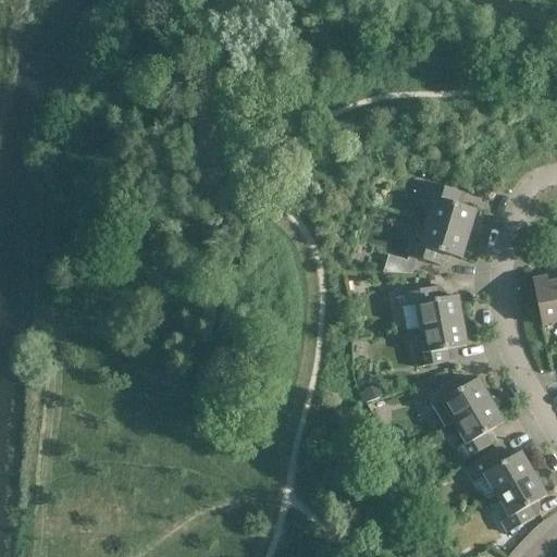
[(428,222),(469,235),(477,210),(456,205),(459,192),(431,183),(426,196),(435,199),(428,222)]
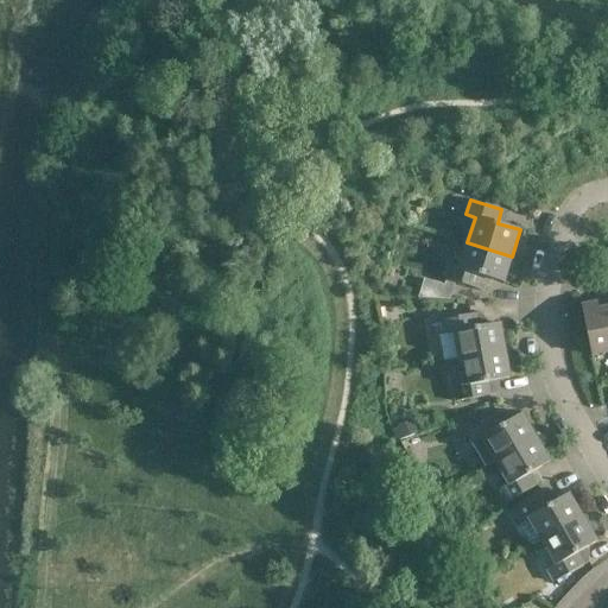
[(504,283),(512,257),(467,242),(460,268),(450,265),(445,279),(444,285),(422,279),(417,298),(449,301),(455,283),(477,289),(481,276),(504,283)]
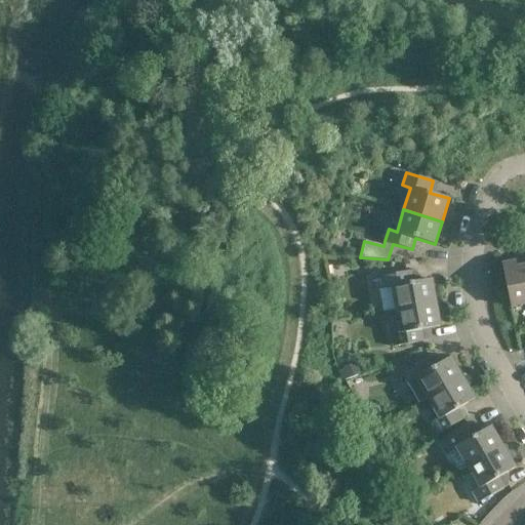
[(524,304),(524,266),(517,268),(516,261),(502,265),(511,307),(524,304)]
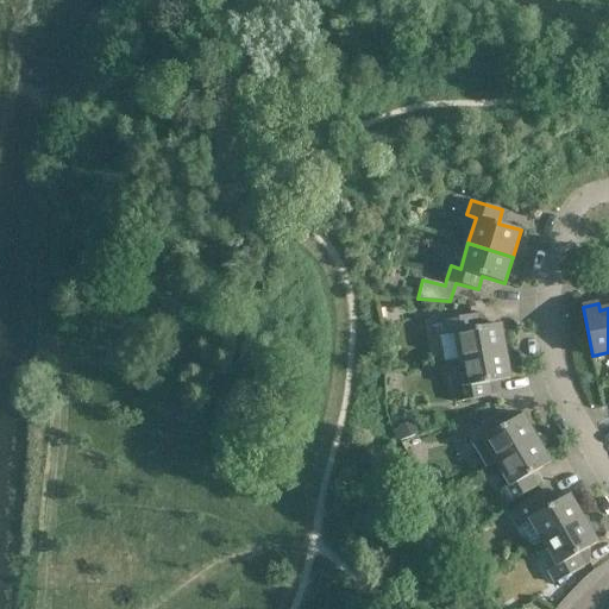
[(478,328),(476,314),(443,320),(445,336),(443,336),(447,362),(459,359),(506,351),(501,324),(478,328)]
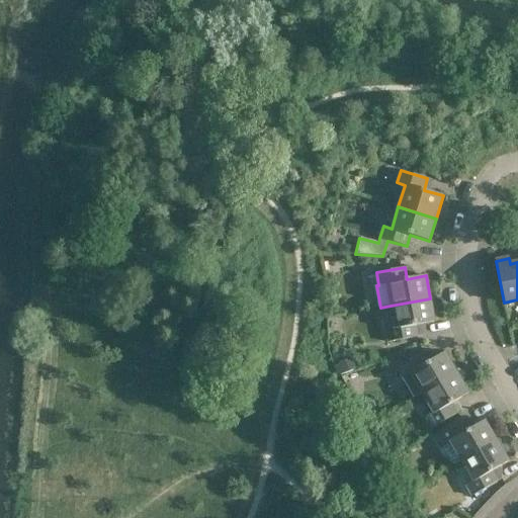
[(430,298),(391,306),(395,329),(386,330),(389,342),(417,337),(415,326),(434,323),(430,298)]
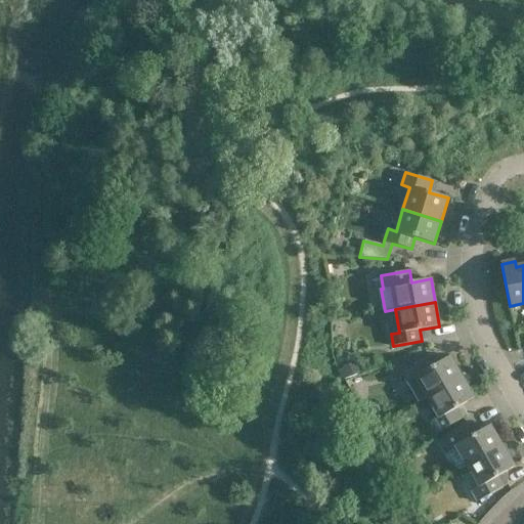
[(428,398),(463,378),(450,357),(433,366),(427,356),(402,372),(408,383),(416,378),(428,398)]
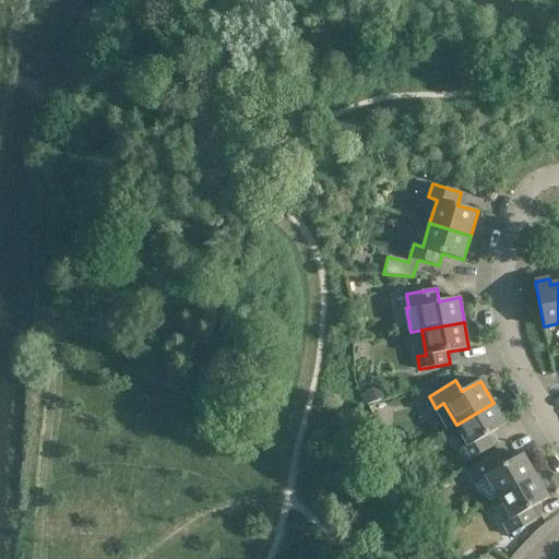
[(379,385),(367,391),(371,401),(383,396),(379,385)]
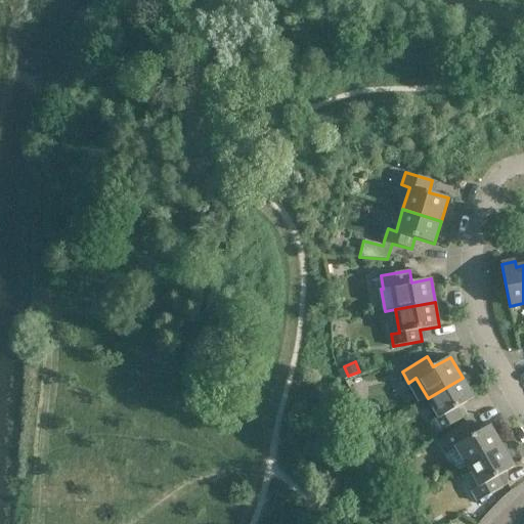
[(463,378),(428,398),(439,418),(432,422),(438,433),(463,419),(456,408),(474,398),(463,378)]
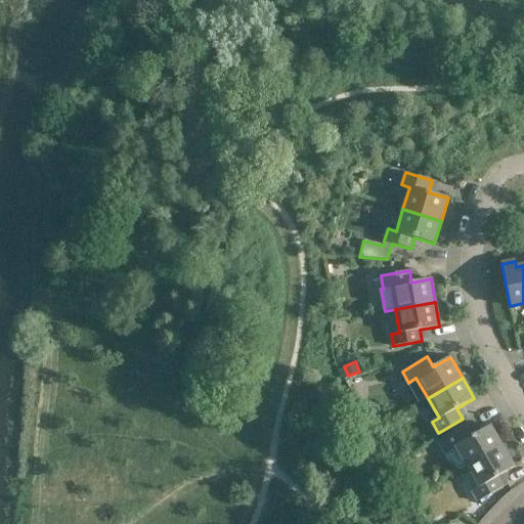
[(472,423),(467,426),(442,440),(449,451),(456,446),(468,467),(503,446),(490,426),(478,433),(472,423)]
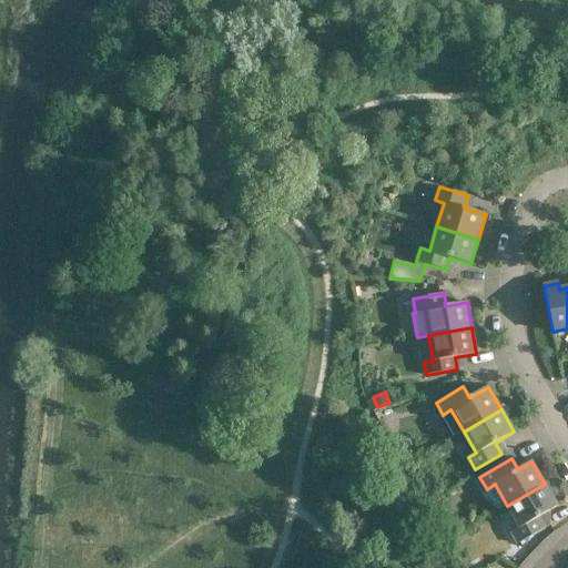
[(545,484),(507,506),(519,527),(511,531),(518,544),(551,525),(545,514),(558,507),(545,484)]
